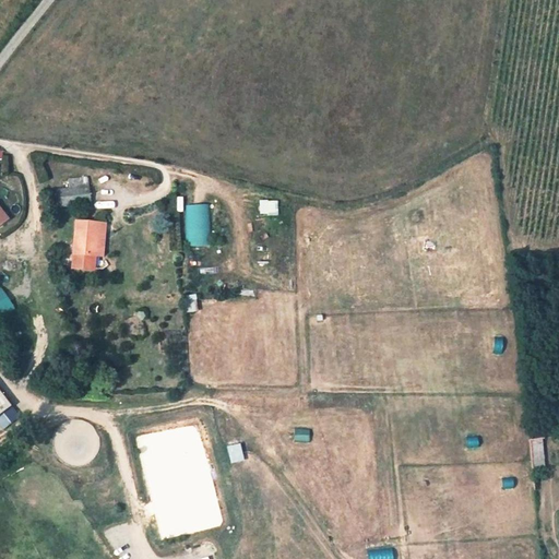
[(55,198),(49,199),(51,215),(86,211),(83,193),(67,197),(66,186),(55,188),(55,198)]
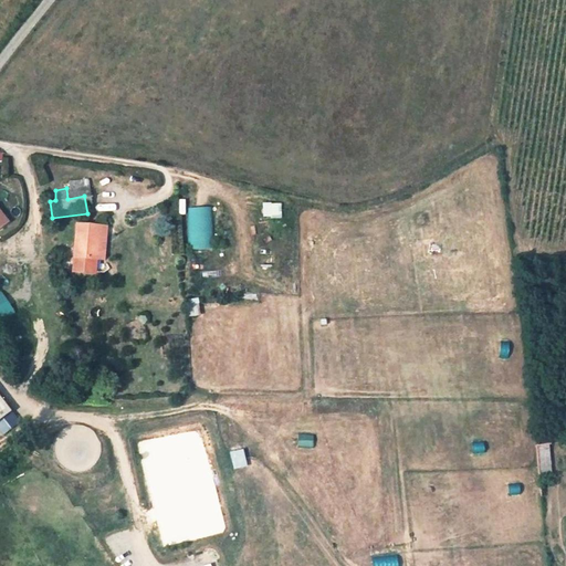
[(263,217),(281,217),(281,202),(263,202),(263,217)]
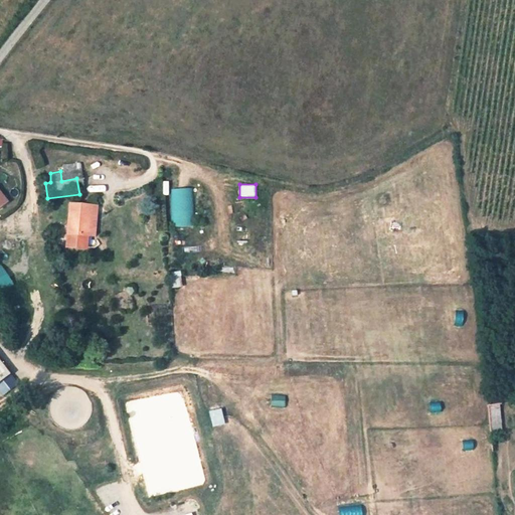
[(172,227),(193,226),(192,188),(171,189),(172,227)]
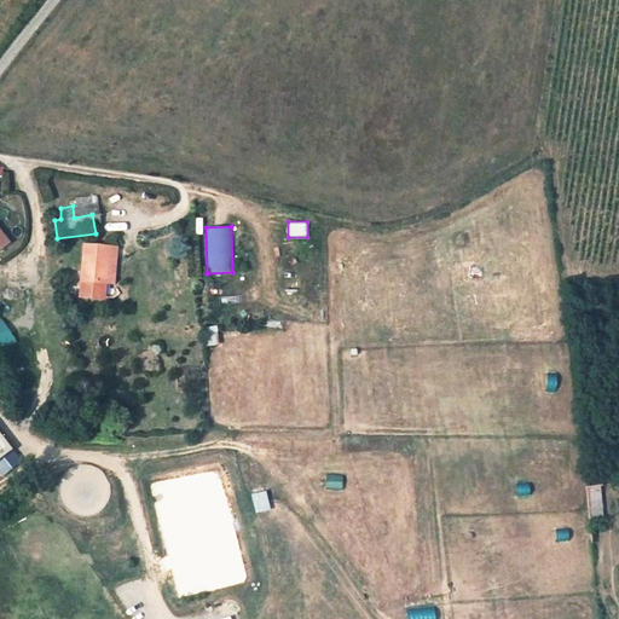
[(97,293),(100,255),(76,255),(71,302),(71,311),(94,311),(96,301),(97,293)]
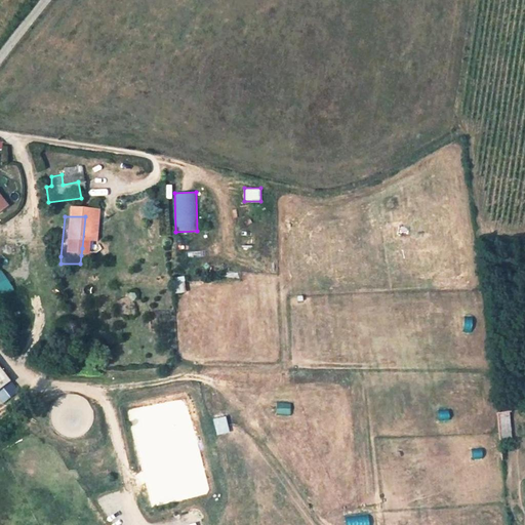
[(89,248),(92,217),(85,216),(82,248),(89,248)]
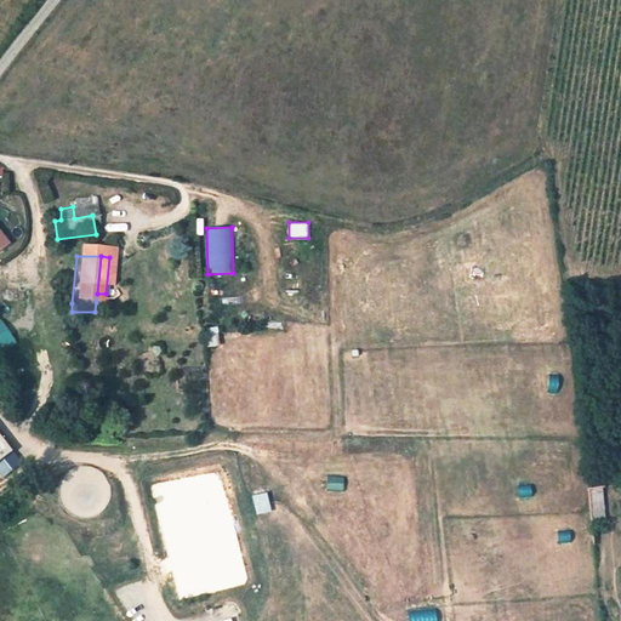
[(0,328),(11,319),(0,305),(0,328)]
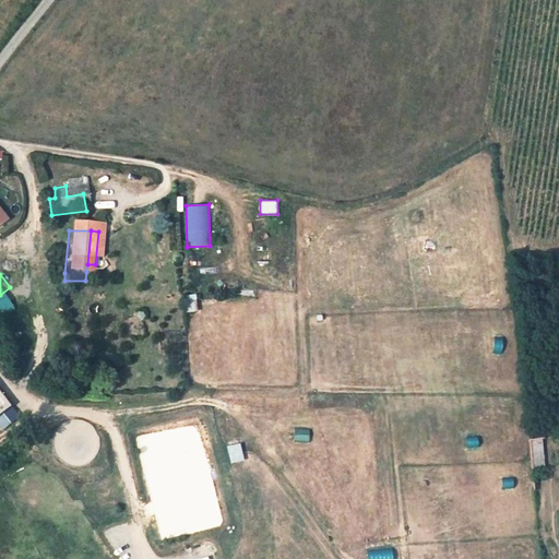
[(0,415),(11,407),(0,393),(0,415)]
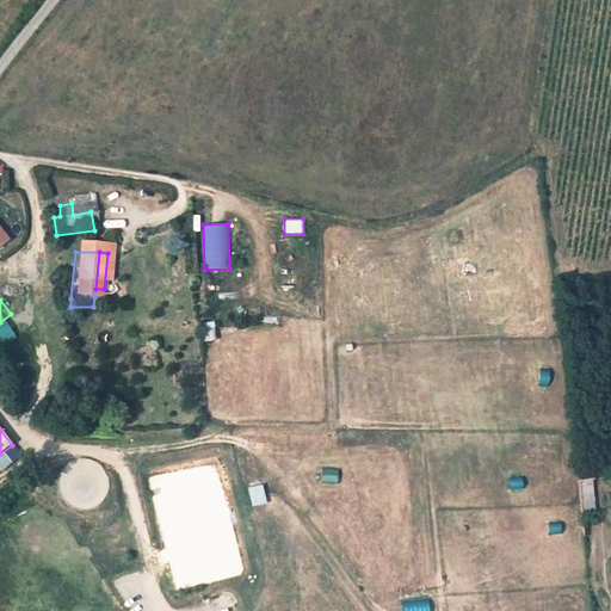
[(0,467),(2,470),(23,457),(14,445),(0,454),(0,467)]
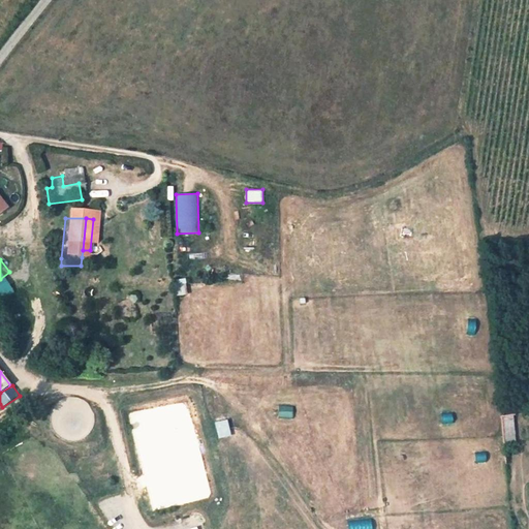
[(495,416),(500,447),(516,446),(512,415),(495,416)]
